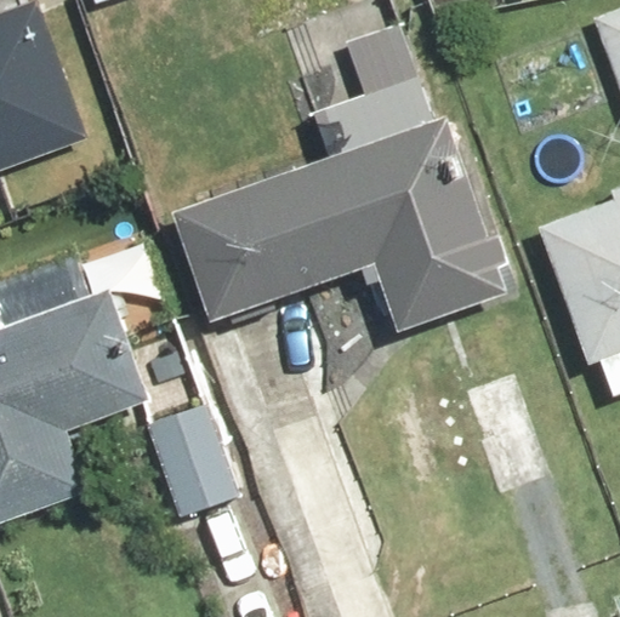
[(0,0),(0,163),(87,132),(40,0),(0,0)]
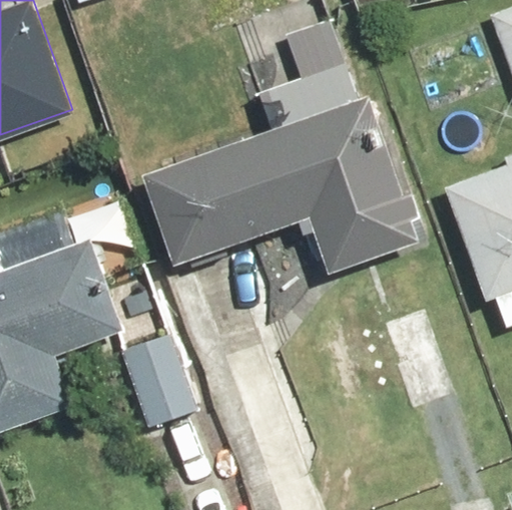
[(511,3),(489,12),(511,82),(511,3)]
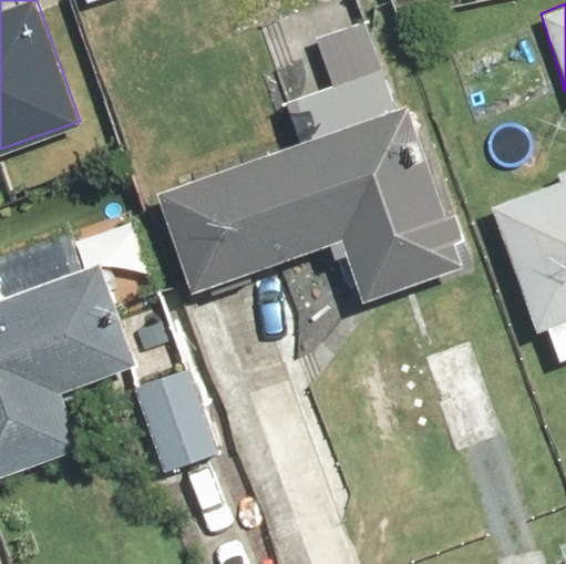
[(295,144),(157,186),(191,295),(335,249),(352,307),(459,274),(378,13),(315,33),(328,74),(278,90),(295,144)]
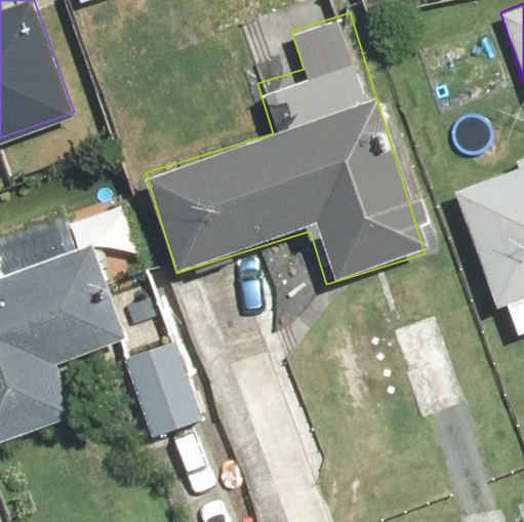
[(523,166),(455,189),(496,310),(510,306),(517,328),(523,325),(523,159),(522,160),(523,163),(523,166)]
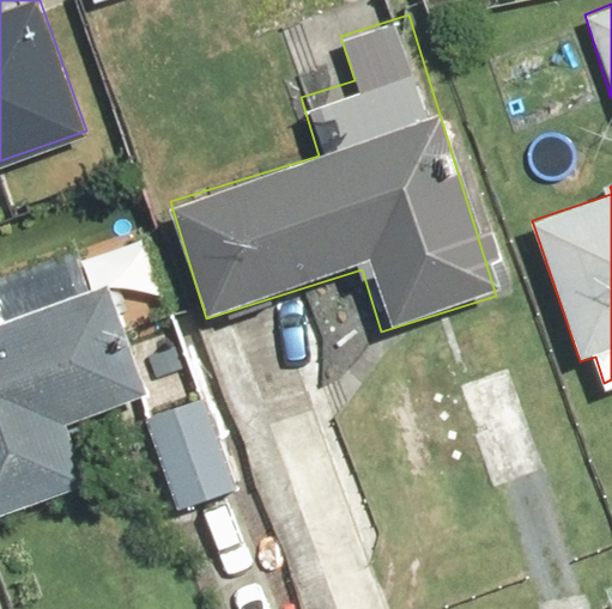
[(68,249),(0,268),(0,515),(90,488),(70,419),(137,399),(103,286),(82,293),(68,249)]
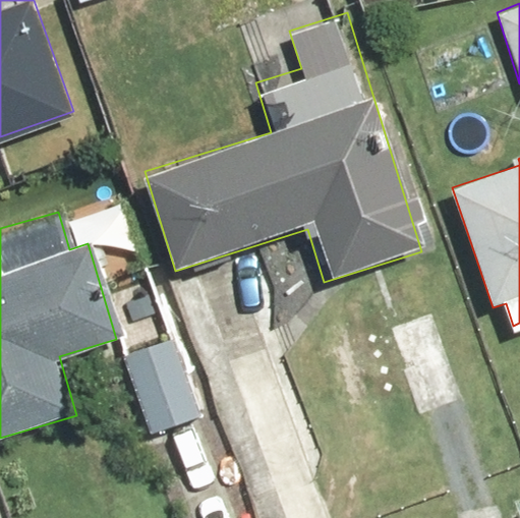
[(381,300),(332,318),(377,443),(425,426),(381,300)]
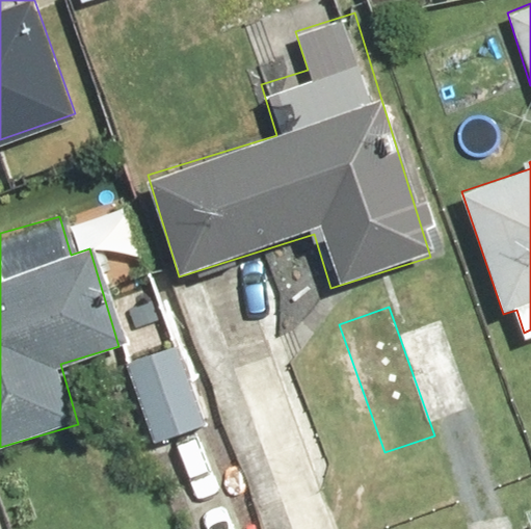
[(166,344),(123,359),(152,444),(194,429),(166,344)]
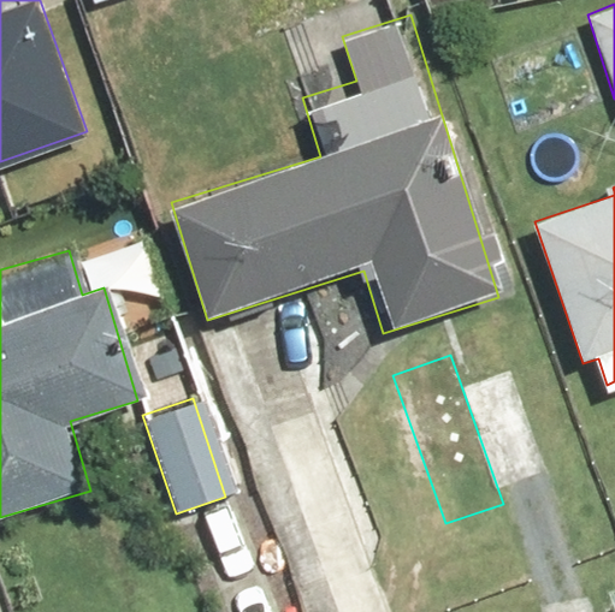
All buildings are outlined.
